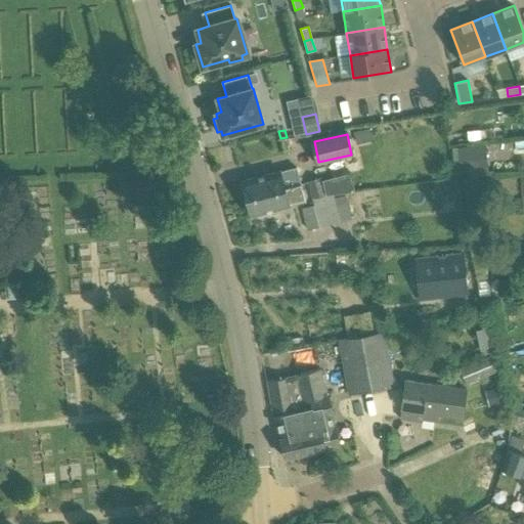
[(456,151),(459,174),(481,173),(479,149),(456,151)]
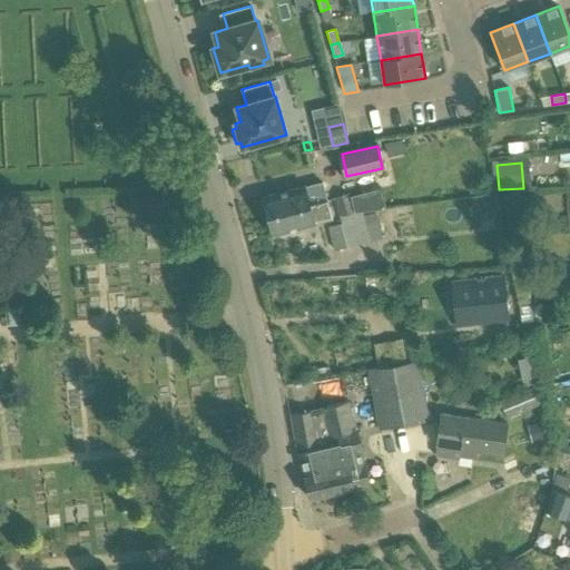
[(263,197),(267,216),(327,200),(323,182),(263,197)]
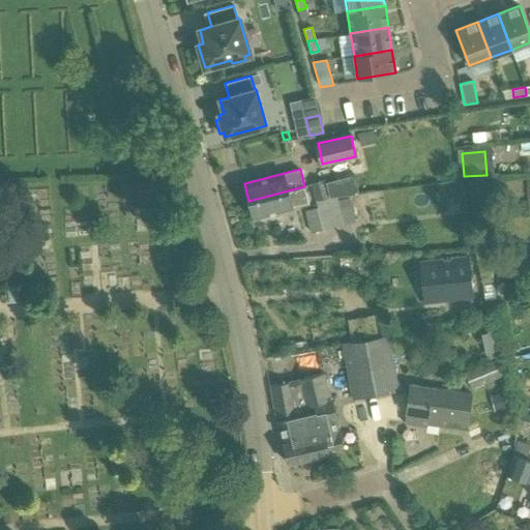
[(326,183),(326,185),(329,197),(348,195),(354,194),(350,177),(326,183)]
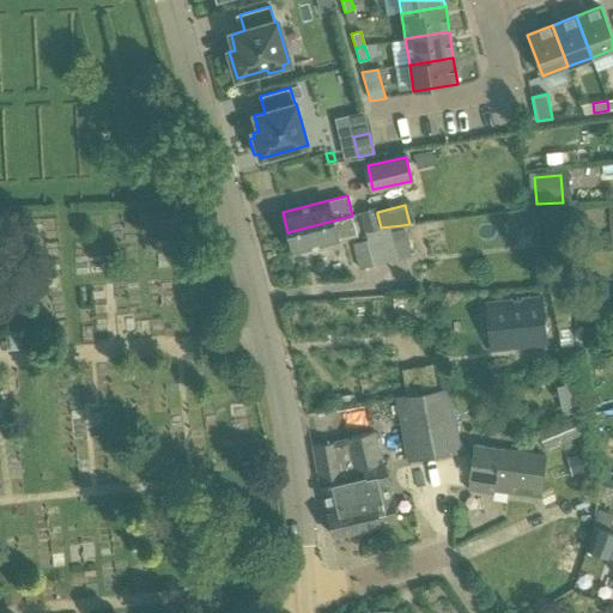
[(381,228),(377,214),(374,216),(372,210),(360,213),(365,231),(364,231),(368,241),(354,244),(359,268),(374,265),(410,256),(402,225),(381,228)]
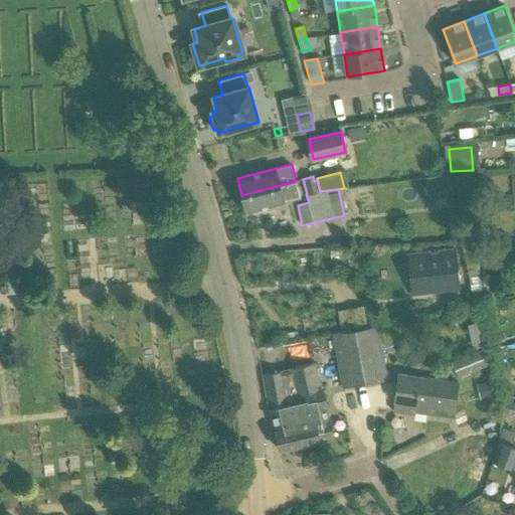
[(296,181),(241,195),(246,212),(300,198),(296,181)]
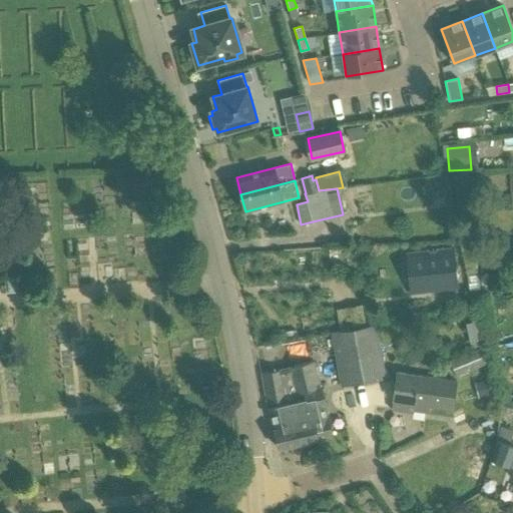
[(453,247),(407,253),(409,274),(411,294),(458,289),(456,268),(453,247)]
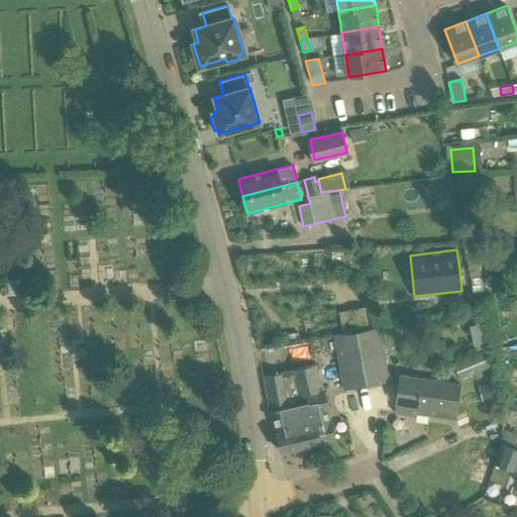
[(485,290),(487,303),(496,301),(493,289),(485,290)]
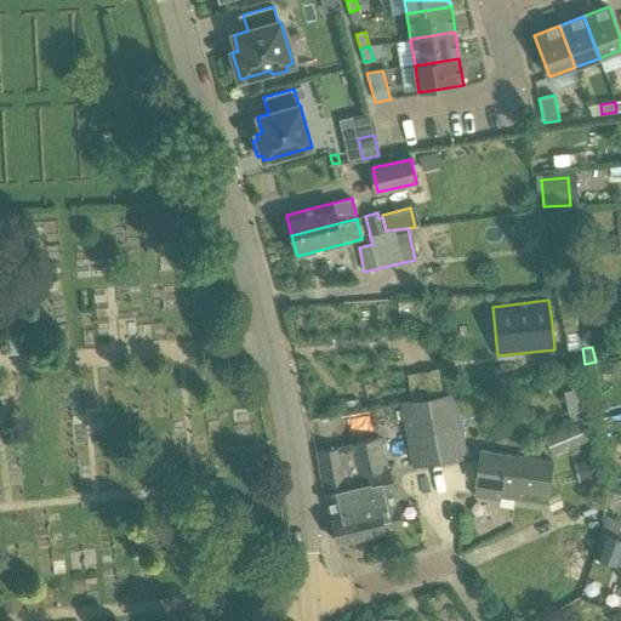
[(567,371),(571,391),(585,387),(580,368),(567,371)]
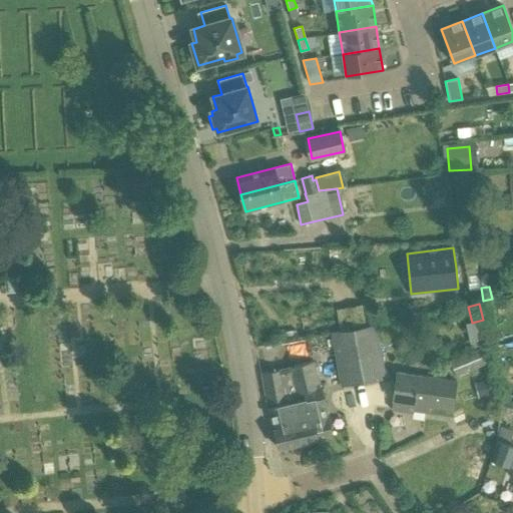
[(337,310),(340,329),(363,325),(359,306),(337,310)]
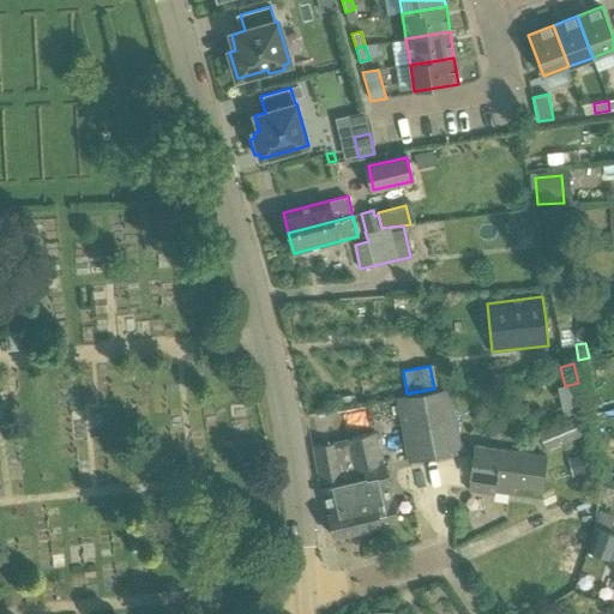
[(397,398),(409,462),(462,452),(450,387),(397,398)]
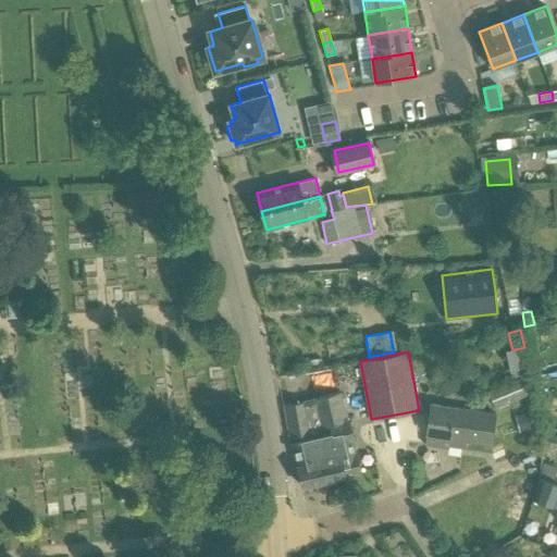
[(489,392),(495,408),(532,393),(525,376),(489,392)]
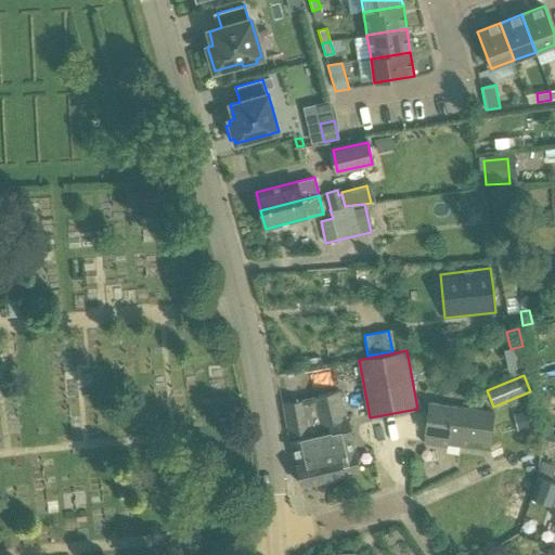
[(284,402),(288,431),(300,486),(345,475),(345,474),(360,470),(348,420),(346,421),(338,391),(295,401),(284,402)]
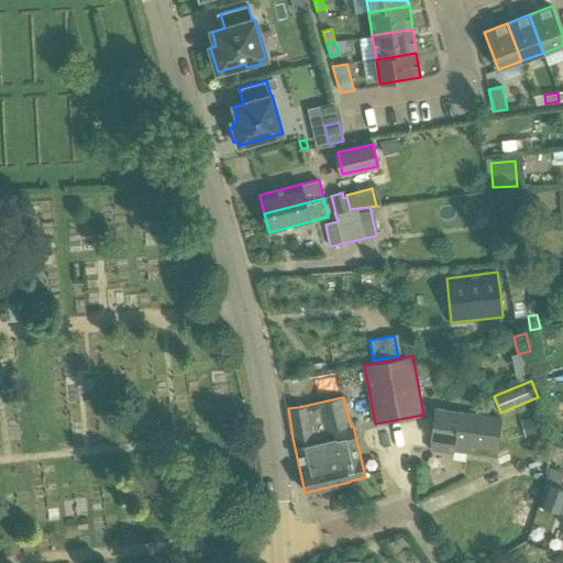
[(431,439),(452,442),(451,450),(471,452),(472,445),(496,449),(500,418),(435,408),(431,439)]
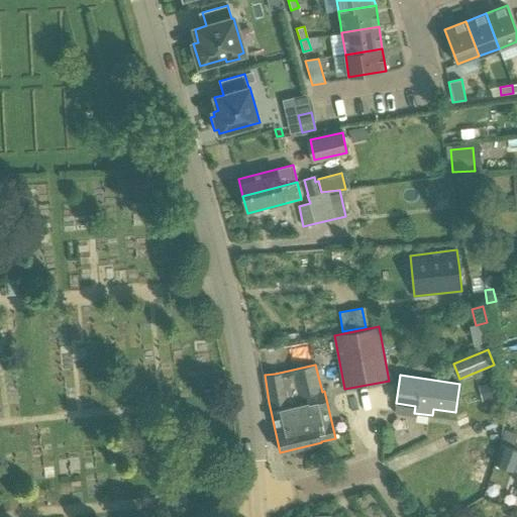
[(483,401),(495,398),(492,383),(480,386),(483,401)]
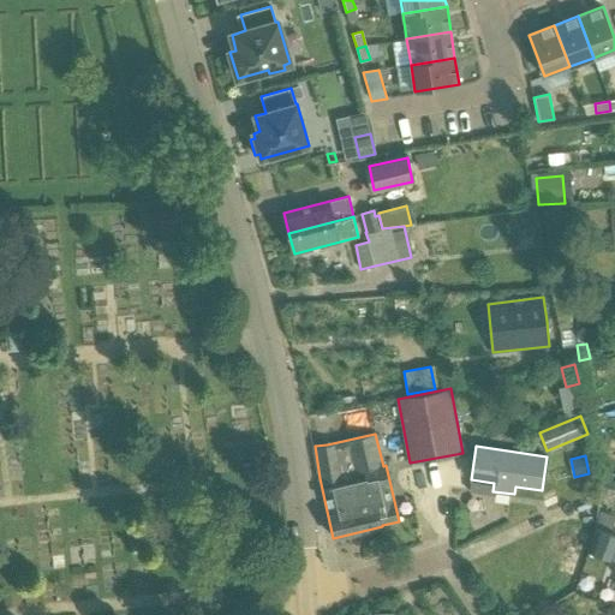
[(436,473),(437,489),(466,485),(465,471),(436,473)]
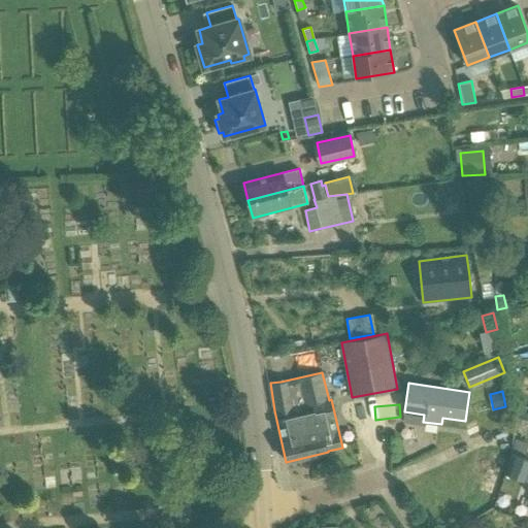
[(515,440),(510,453),(523,457),(527,444),(515,440)]
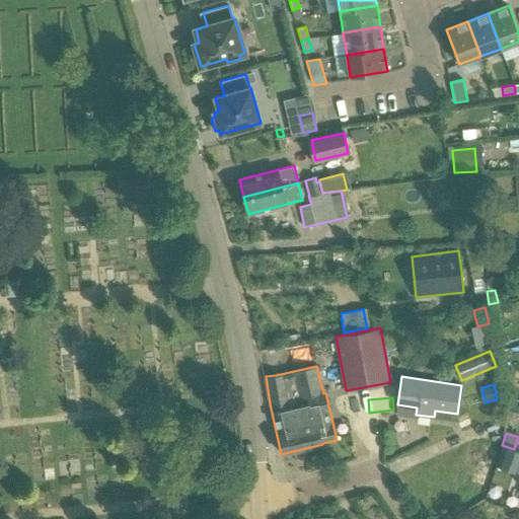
[(514,486),(518,470),(518,450),(514,449),(502,445),(485,498),(508,506),(514,486)]
